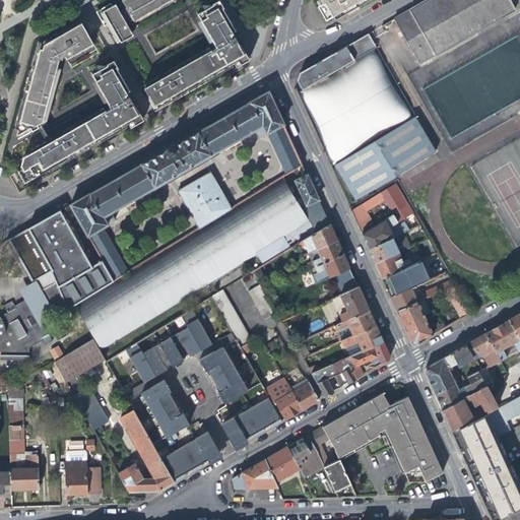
[(114,3),(99,11),(116,41),(131,33),(125,21),(132,18),(133,19),(140,15),(167,0),(121,0),(125,6),(119,10),(114,3)]
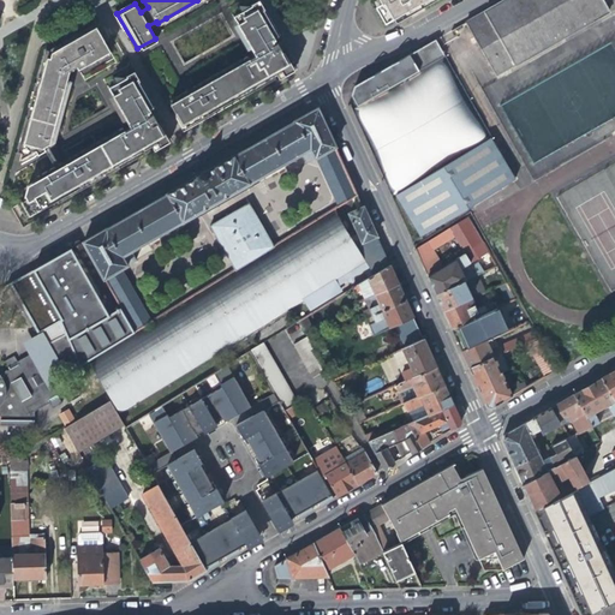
[(193,87),(167,102),(181,126),(189,123),(201,115),(199,112),(203,111),(207,108),(208,111),(227,100),(234,96),(245,90),(270,76),(279,71),(276,69),(280,66),(284,65),(285,67),(287,66),(291,65),(274,37),(278,35),(258,0),(252,4),(248,6),(242,10),(236,13),(233,15),(255,54),(249,59),(248,57),(232,65),(226,69),(219,72),(214,76),(203,82),(203,81),(192,87),(193,87)]
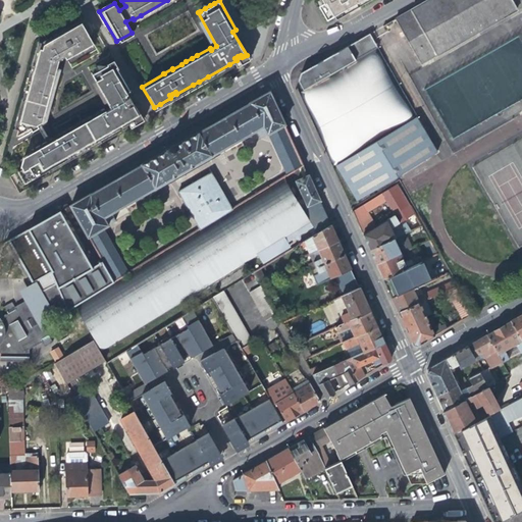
[(320,0),(330,17),(360,0),(320,0)]
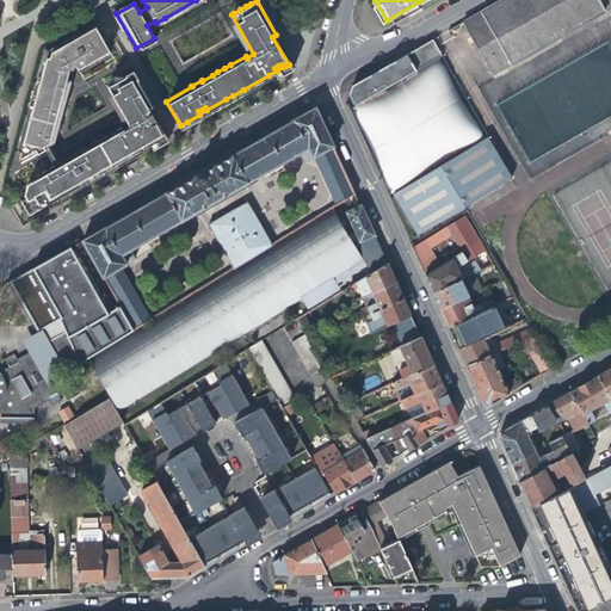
[(610,0),(500,0),(462,23),(491,74),(492,74),(610,5),(610,0)]
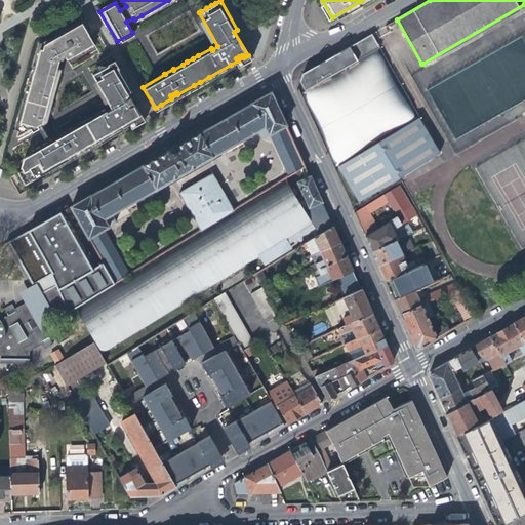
[(19,139),(38,128),(37,126),(45,121),(48,111),(59,70),(56,69),(56,66),(58,61),(66,56),(68,58),(94,43),(81,22),(61,34),(62,36),(56,39),(55,37),(42,44),(45,50),(39,49),(36,61),(22,113),(15,138),(17,136),(19,139)]
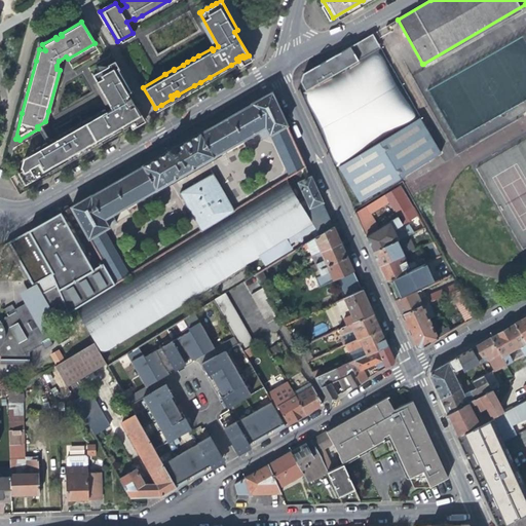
[(367,52),(368,54),(380,47),(373,34),(303,73),(300,82),(305,90),(343,68),(342,66),(367,52)]
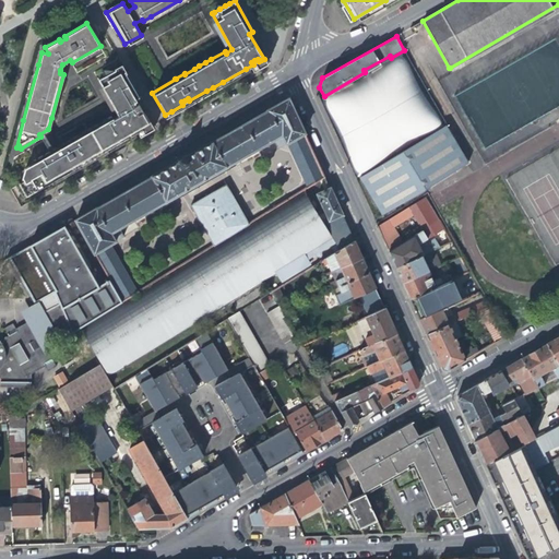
[(365,72),(324,96),(366,171),(444,125),(404,50),(391,58),(365,72)]
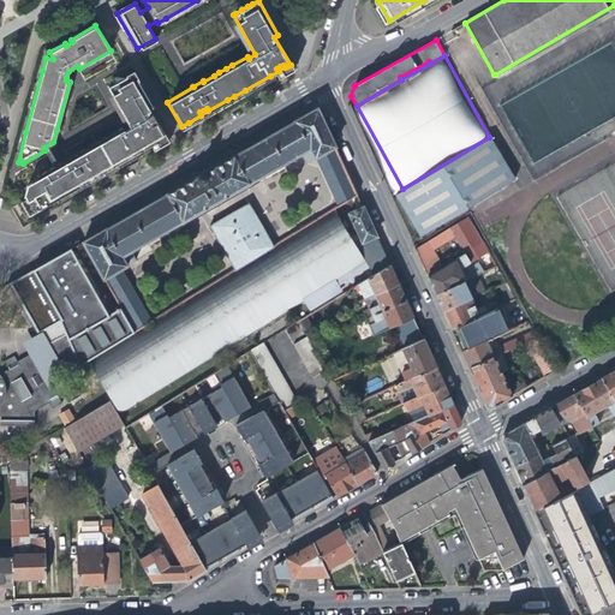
[(400,77),(401,79),(430,64),(429,61),(400,77)]
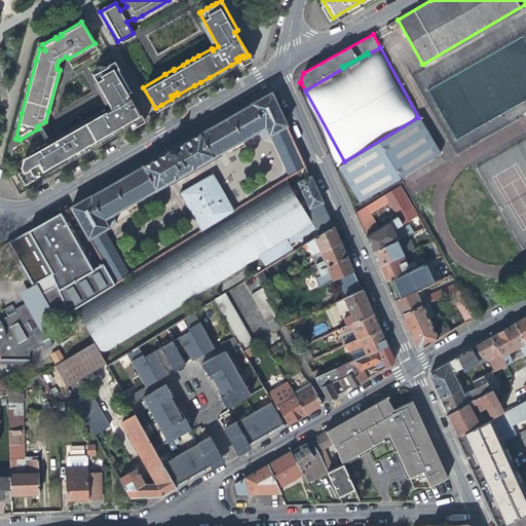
[(114,63),(91,75),(111,109),(106,112),(104,109),(66,132),(65,130),(62,134),(59,135),(59,136),(31,151),(33,153),(23,159),(20,168),(23,173),(27,181),(64,160),(63,158),(66,156),(69,155),(70,156),(73,155),(130,122),(129,120),(134,118),(136,117),(137,118),(140,116),(127,94),(130,91),(114,63)]
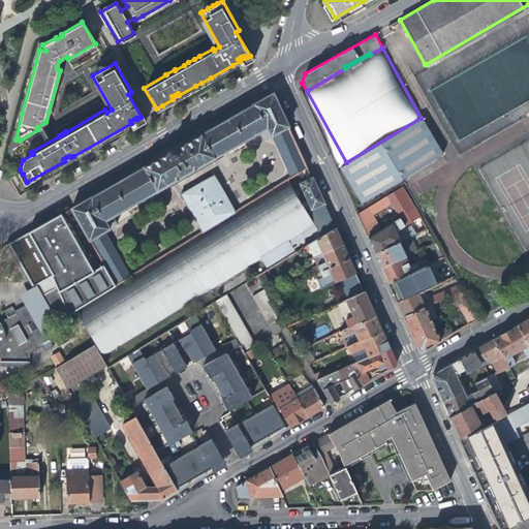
[(271,135),(288,126),(273,91),(254,101),(254,103),(201,133),(201,132),(198,134),(177,147),(177,146),(172,149),(185,174),(189,172),(206,162),(259,131),(263,138),(271,134),(271,135)]
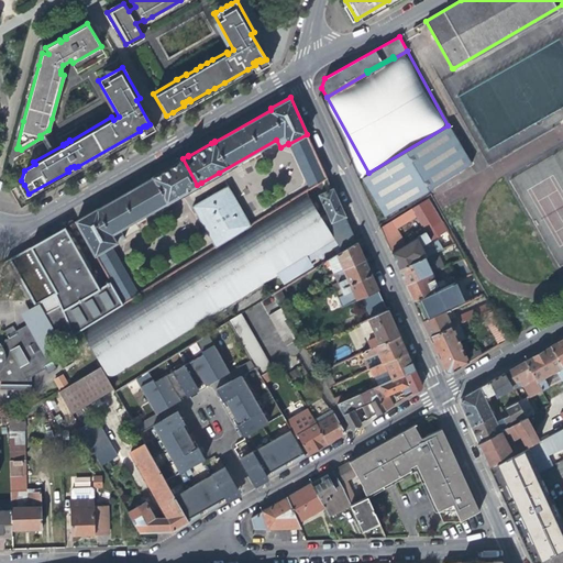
[(368,173),(361,177),(383,216),(468,164),(448,125),(368,173)]
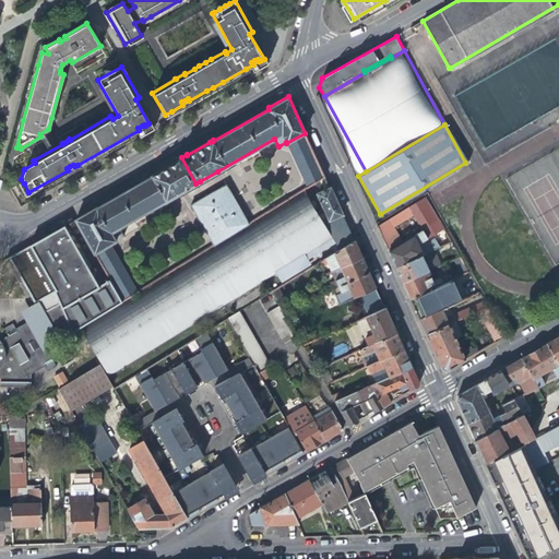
[(286,143),(306,187),(324,176),(305,133),(286,143)]
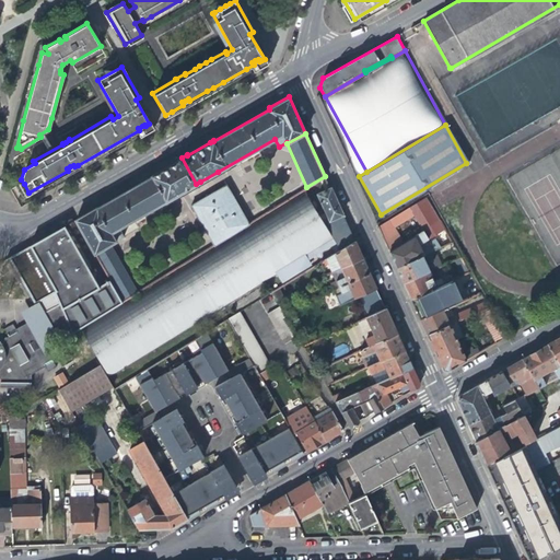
[(184,191),(196,184),(182,158),(176,161),(150,176),(151,177),(97,208),(96,207),(74,220),(74,221),(94,254),(111,244),(115,242),(115,241),(124,236),(119,228),(184,191)]
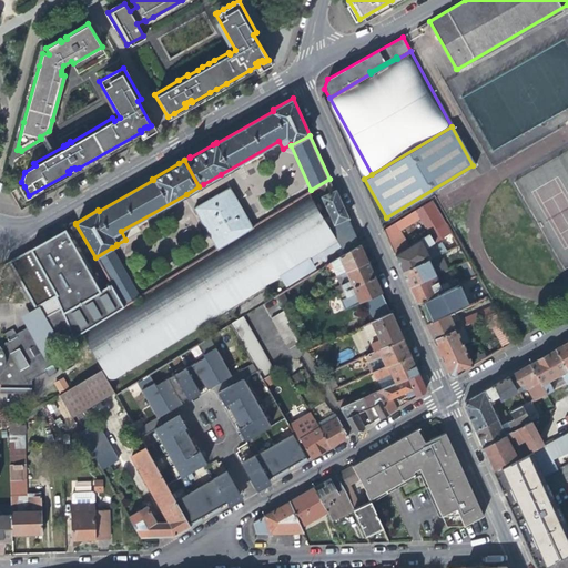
[(335,251),(338,256),(358,244),(343,210),(334,188),(330,179),(311,190),(292,202),(271,215),(261,221),(252,226),(234,237),(217,249),(193,263),(168,279),(140,296),(123,306),(100,321),(80,333),(110,382),(281,279),(285,286),(315,269),(313,264),(335,251)]
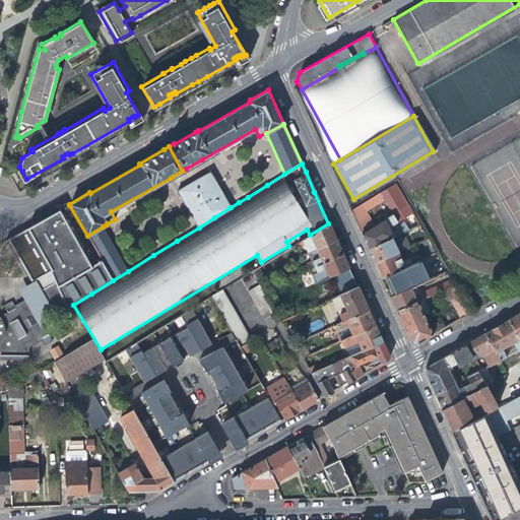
[(22,181),(26,179),(22,171),(18,174),(22,181)]
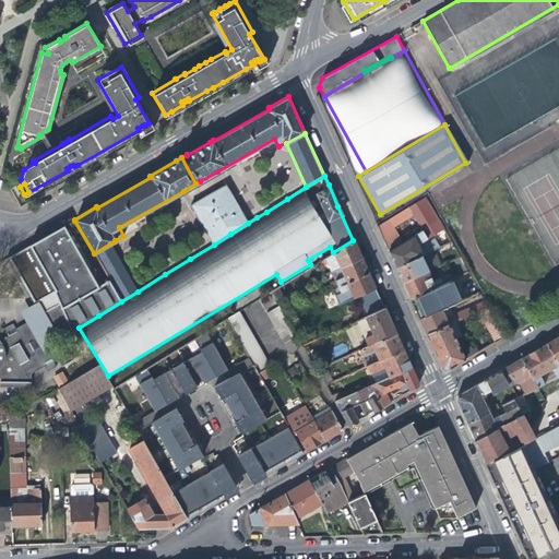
[(226,183),(207,193),(230,234),(248,223),(226,183)]
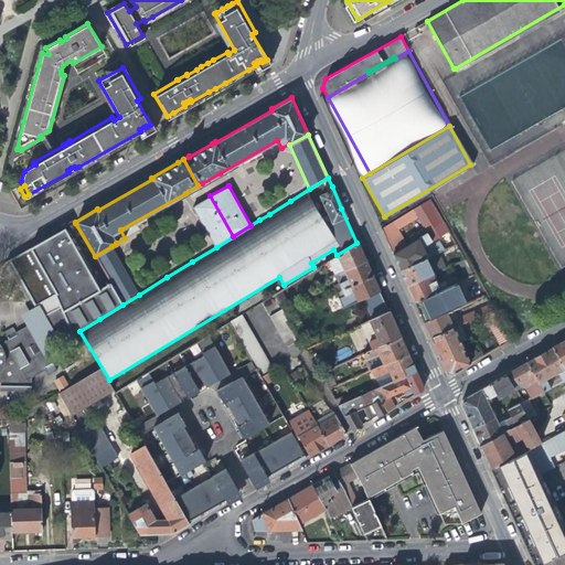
[(192,205),(216,247),(233,236),(210,195),(192,205)]
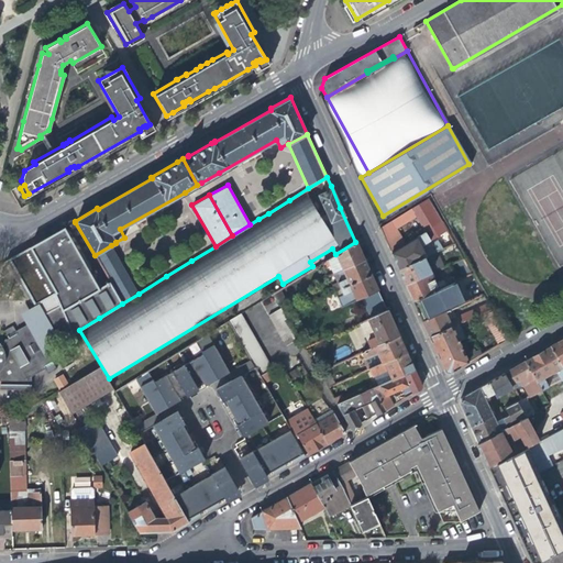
[(265,209),(268,213),(289,200),(287,196),(265,209)]
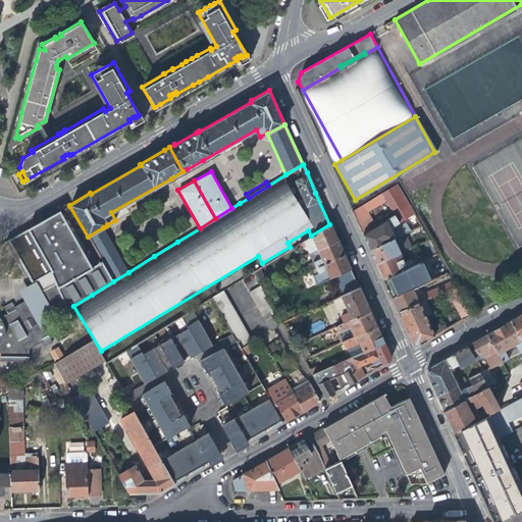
[(375,226),(362,235),(364,240),(369,251),(409,232),(422,226),(417,217),(399,227),(398,224),(415,214),(411,207),(396,185),(362,205),(366,211),(385,201),(389,208),(394,216),(375,226)]
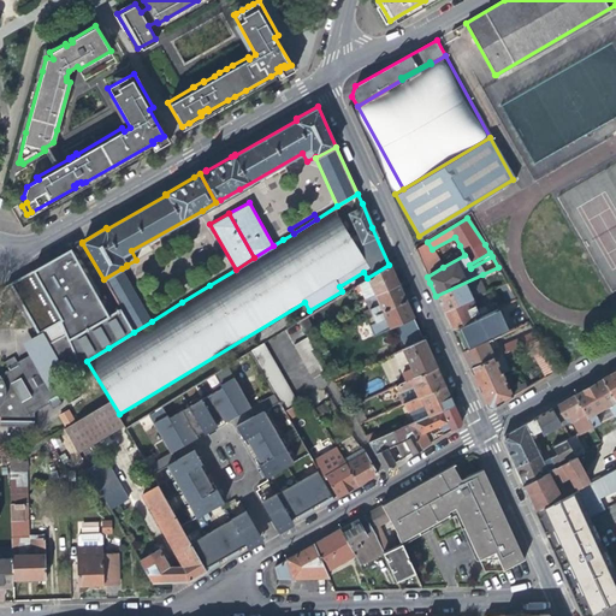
[(438,259),(460,246),(455,237),(432,249),(438,259)]
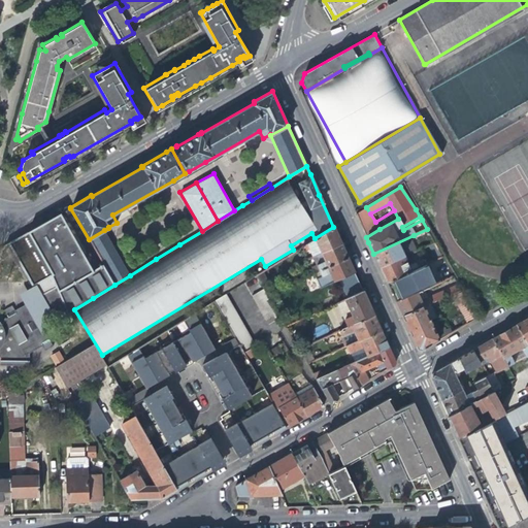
[(380,229),(375,222),(370,213),(366,207),(355,213),(366,237),(380,229)]
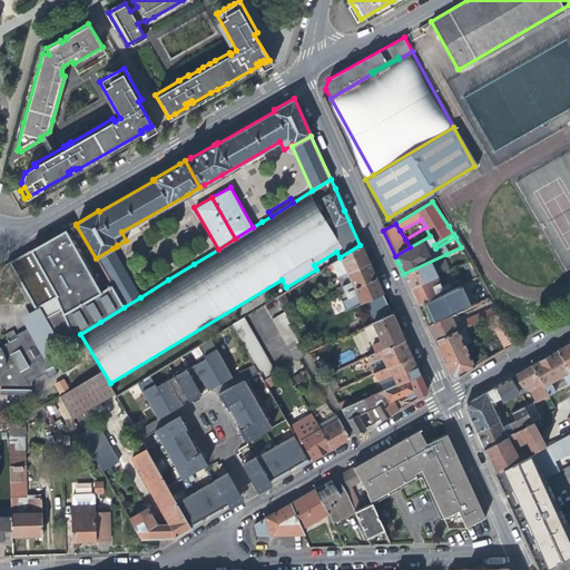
[(112,286),(100,294),(65,232),(59,234),(29,252),(58,297),(56,300),(64,316),(78,335),(80,334),(124,307),(112,286)]
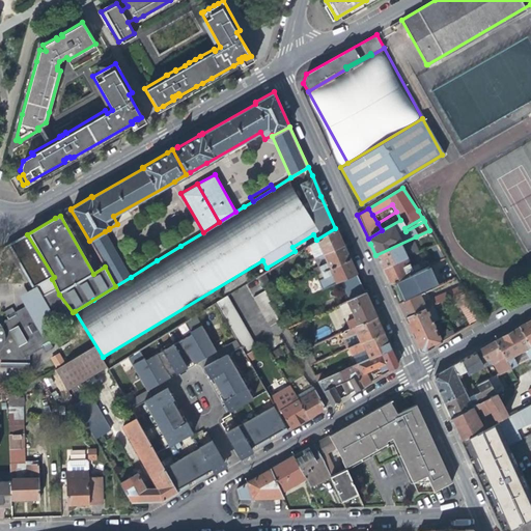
[(314,249),(317,256),(343,245),(339,236),(335,228),(316,240),(303,248),(305,252),(314,249)]
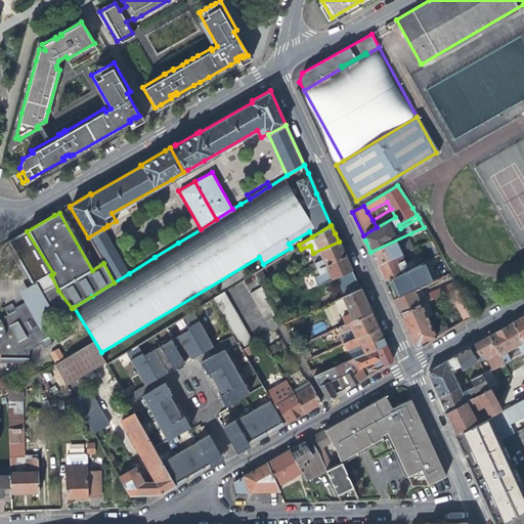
[(129,273),(103,228),(88,237),(103,263),(114,282),(129,273)]
